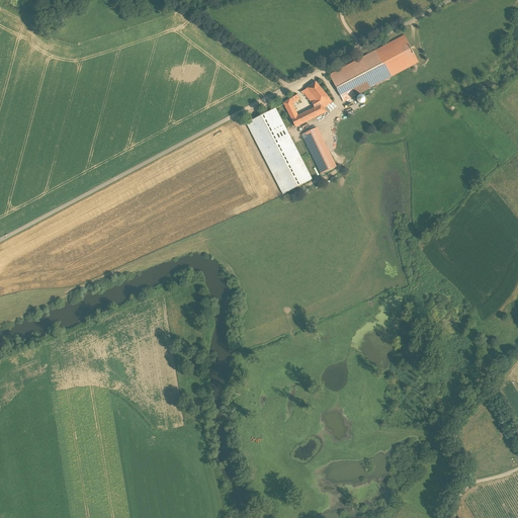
[(330,75),(344,102),(390,76),(376,51),(330,75)]
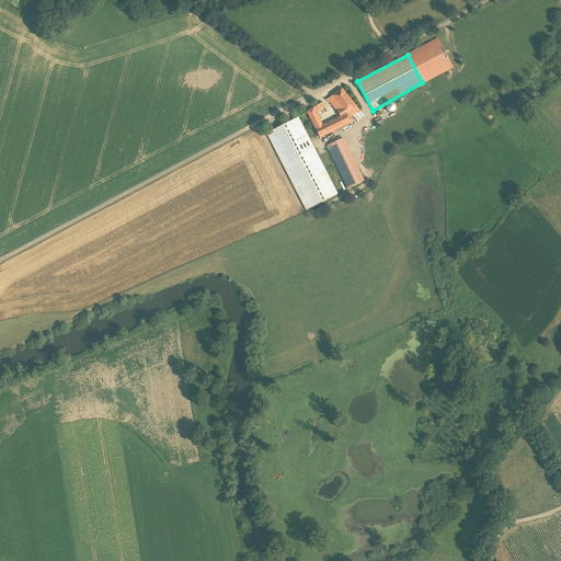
[(342,89),(332,96),(325,100),(327,101),(328,102),(329,101),(339,112),(341,116),(323,126),(317,113),(324,107),(322,103),(322,102),(307,112),(316,129),(320,138),(354,122),(351,117),(361,111),(342,89)]
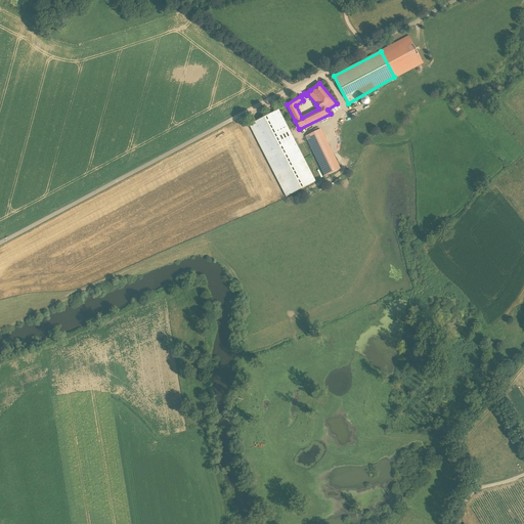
[(362,102),(362,104),(363,105),(364,106),(366,107),(367,107),(369,106),(370,105),(372,104),(372,102),(372,101),(370,99),(369,98),(368,98),(367,97),(365,98),(364,98),(363,99),(362,101),(362,102)]
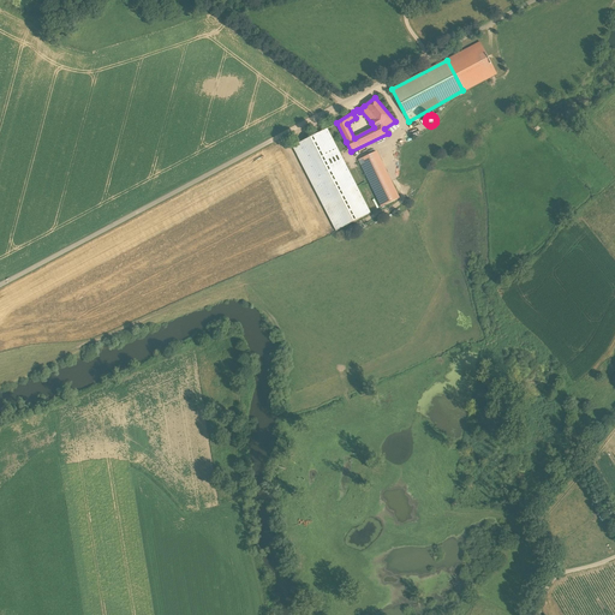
[(333,231),(370,214),(330,127),(299,141),(299,145),(293,148),(299,163),(314,163),(314,169),(312,171),(314,173),(308,173),(333,231)]
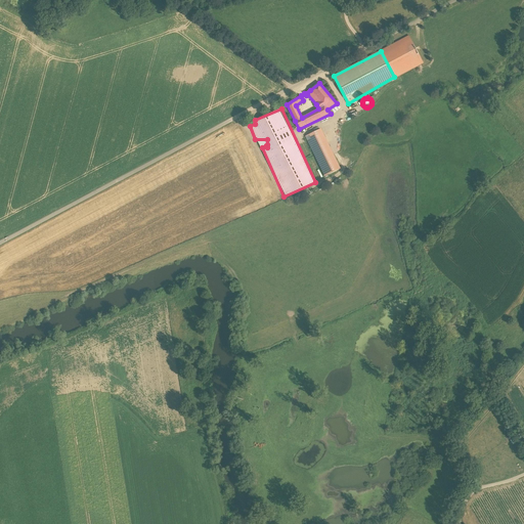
[(339,169),(319,130),(305,136),(324,176),(339,169)]
